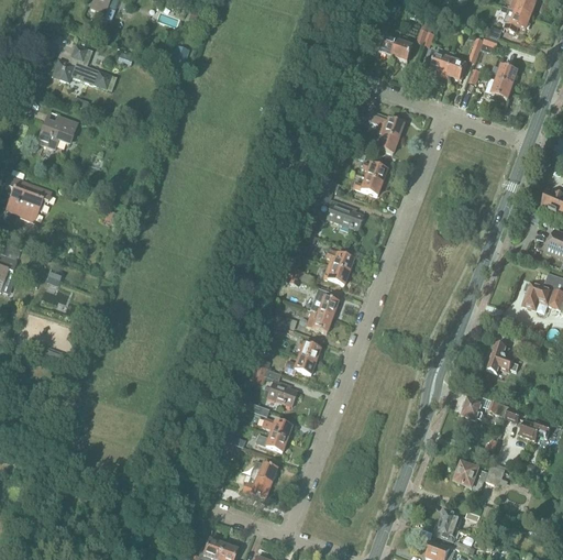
[(92,0),(90,8),(100,12),(98,17),(110,21),(114,10),(108,8),(110,0),(92,0)]
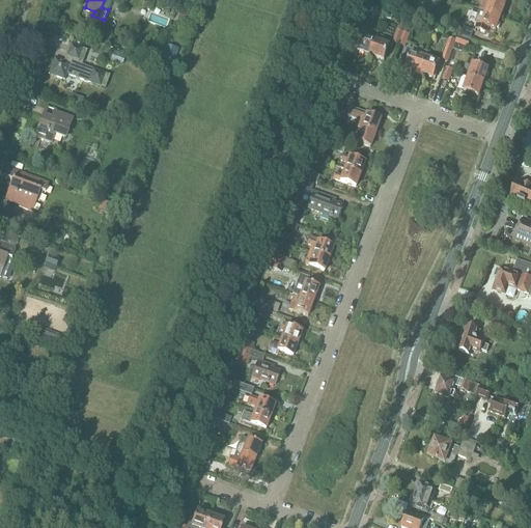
[(482,0),(480,7),(500,15),(505,2),(501,0),(482,0)]
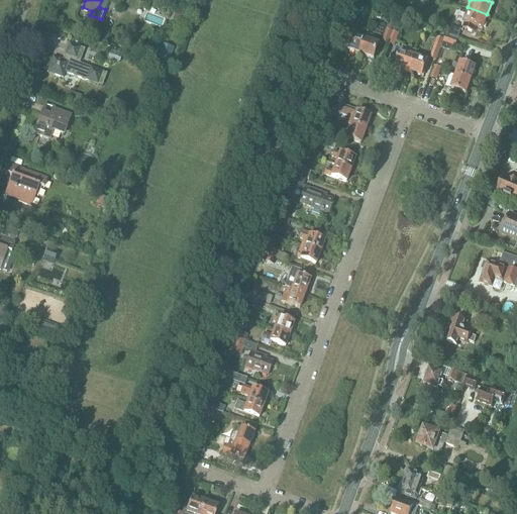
[(462,5),(461,10),(466,12),(463,19),(464,20),(462,25),(474,29),(476,23),(483,26),(487,14),(468,7),(462,5)]
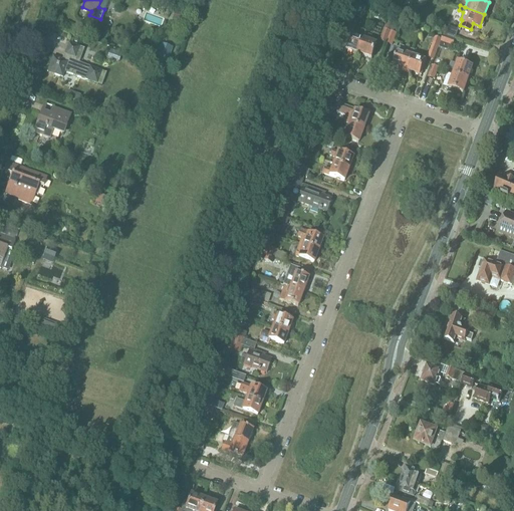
[(351,15),(350,14),(346,26),(352,28),(356,16),(355,16),(355,14),(351,13),(351,15)]
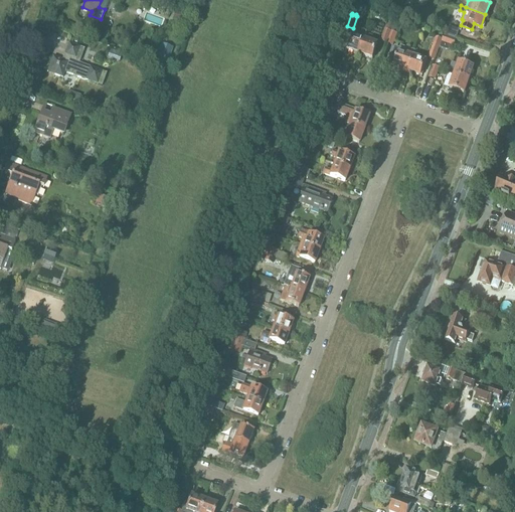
[(352,32),(347,47),(359,51),(365,36),(366,31),(367,29),(354,25),(353,28),(352,32)]
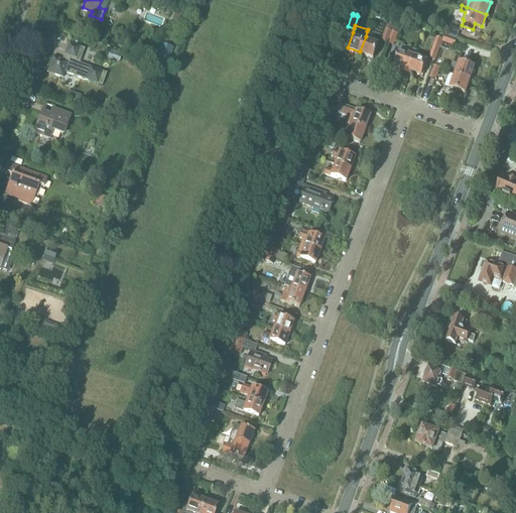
[(387,40),(391,29),(386,27),(382,38),(387,40)]
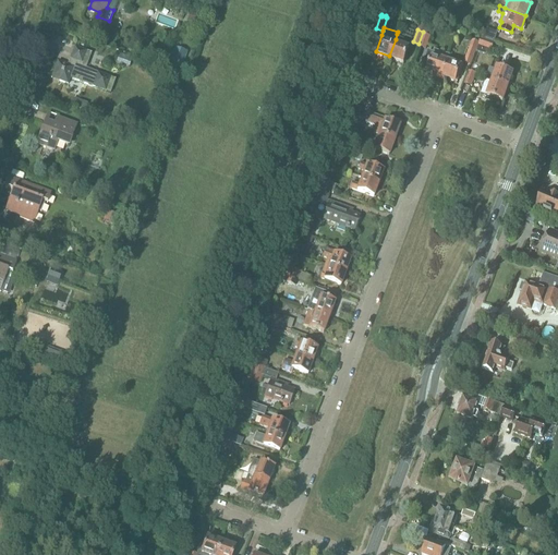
[(425,46),(429,33),(423,32),(419,44),(425,46)]
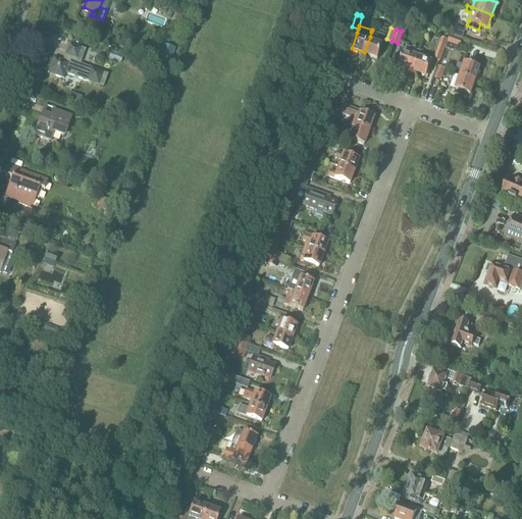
[(371,32),(370,37),(364,52),(377,56),(382,42),(375,40),(377,34),(371,32)]
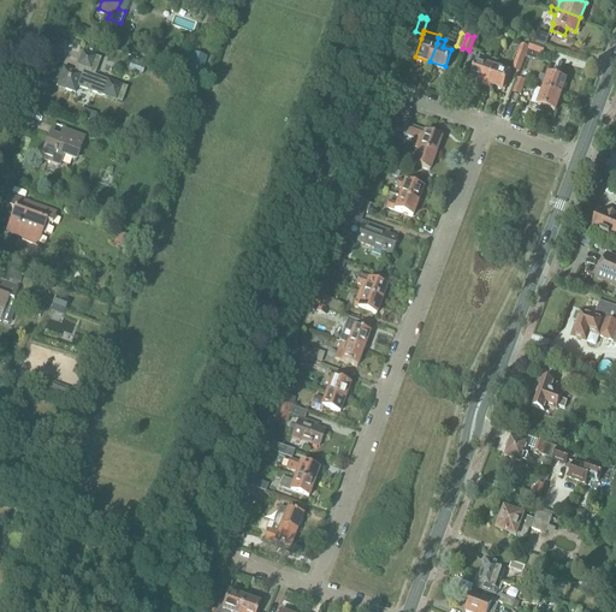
[(528,47),(542,52),(545,45),(531,40),(528,47)]
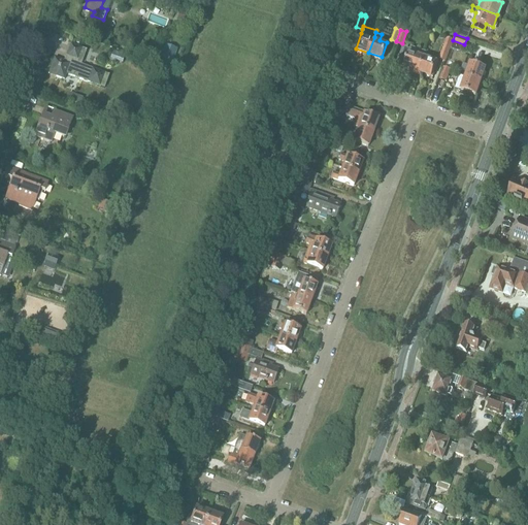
[(447,35),(443,45),(439,57),(444,59),(453,37),(447,35)]
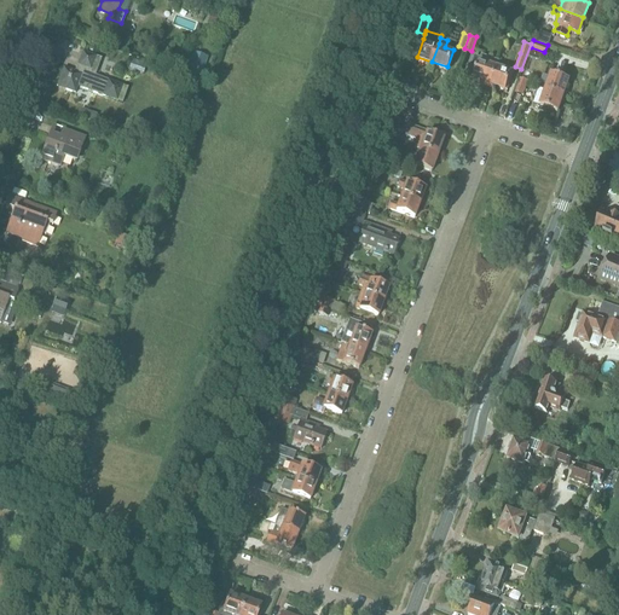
[(57,83),(75,90),(79,83),(117,98),(123,82),(90,70),(97,53),(82,48),(75,69),(64,65),(57,83)]
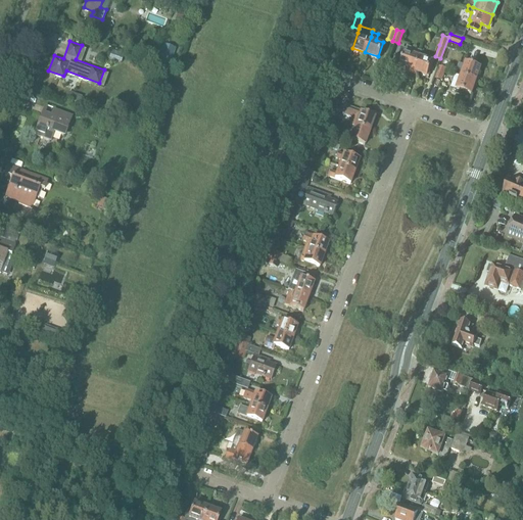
[(401,45),(395,63),(399,64),(399,65),(409,69),(410,67),(414,69),(420,52),(407,43),(406,46),(401,45)]
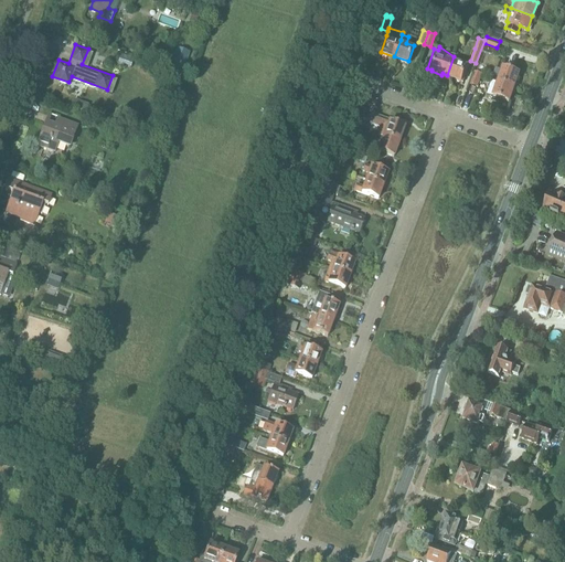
[(121,50),(118,60),(125,63),(128,53),(121,50)]
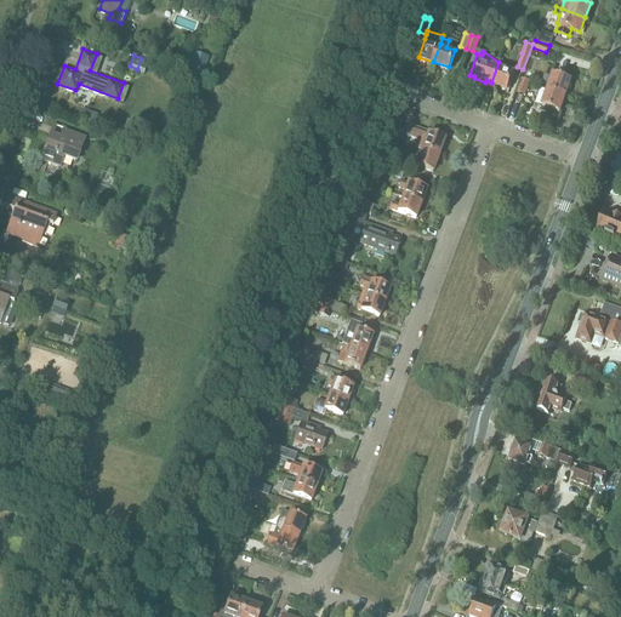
[(499,62),(491,83),(508,87),(514,70),(516,68),(512,67),(503,63),(499,62)]
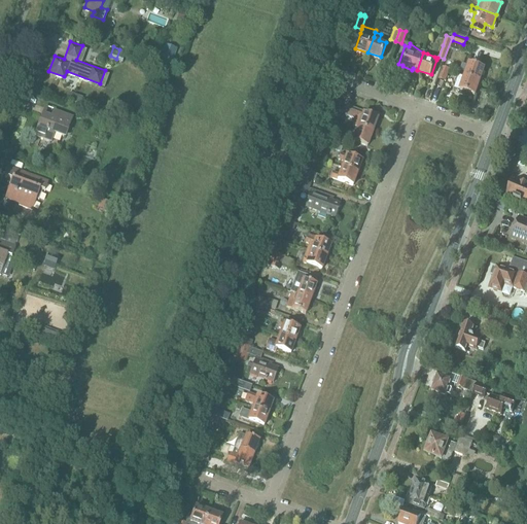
[(484,66),(467,60),(462,74),(464,74),(479,79),(484,66)]
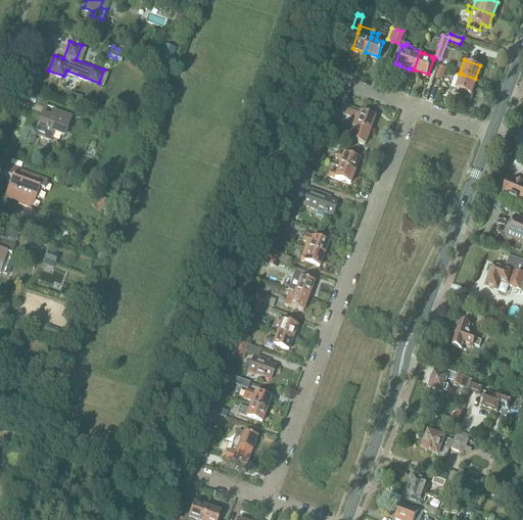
[(441,78),(445,66),(439,64),(435,76),(441,78)]
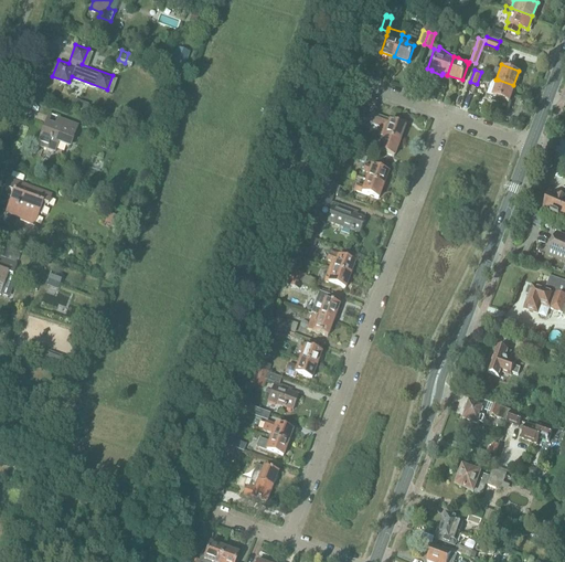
[(513,85),(498,80),(493,94),(509,99),(513,85)]
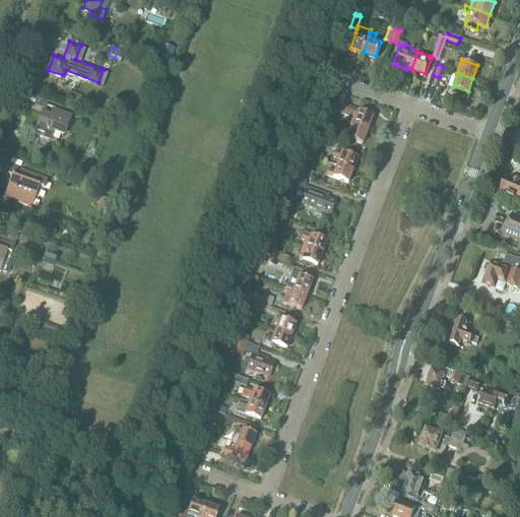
[(347,91),(328,84),(326,91),(344,99),(347,91)]
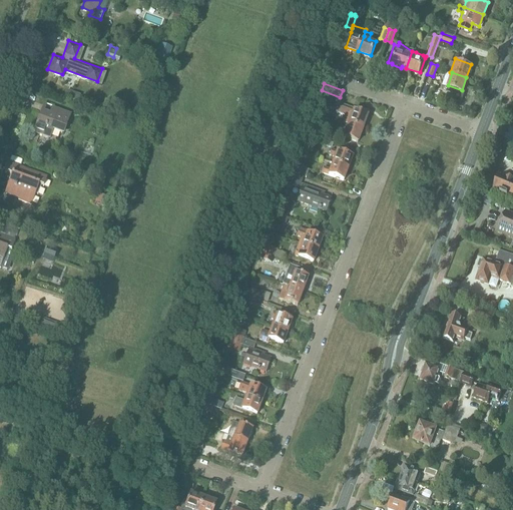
[(338,103),(336,109),(346,113),(343,119),(348,121),(362,126),(367,113),(355,109),(356,107),(340,101),(339,104),(338,103)]
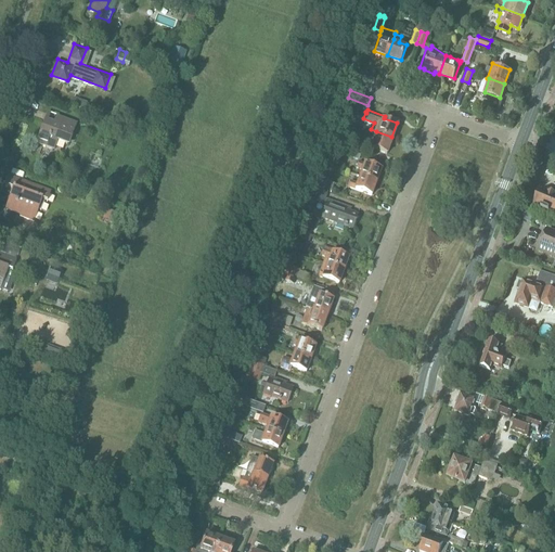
[(60,124),(46,118),(37,140),(54,146),(57,138),(68,142),(76,122),(62,116),(60,124)]
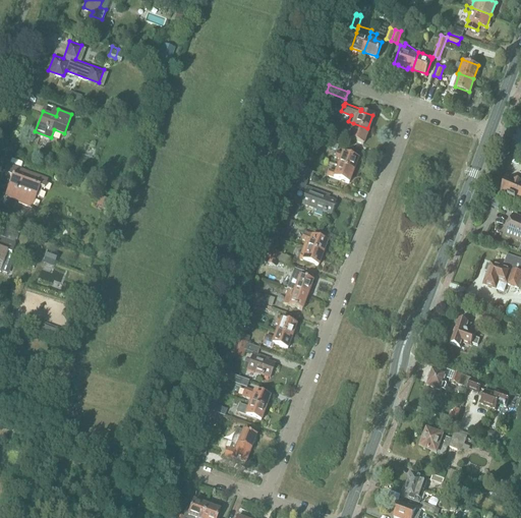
[(349,137),(362,142),(367,128),(353,123),(349,137)]
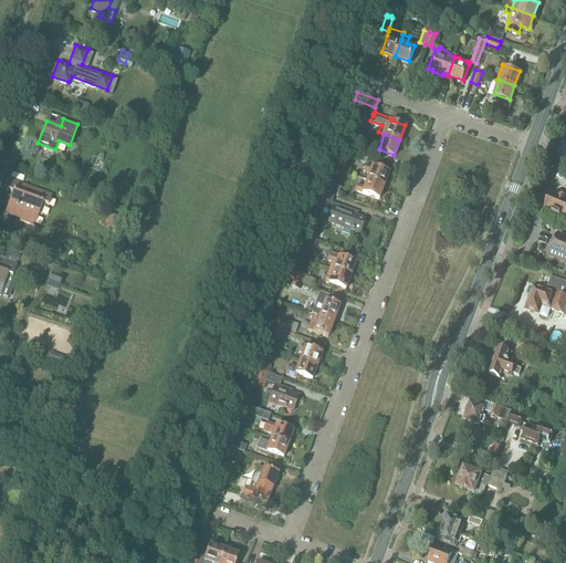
[(357,149),(371,154),(374,148),(359,143),(357,149)]
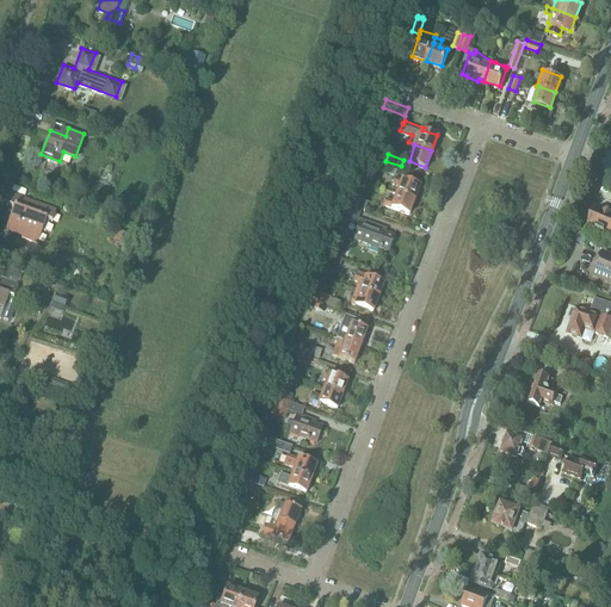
[(363,161),(376,166),(378,160),(365,155),(363,161)]
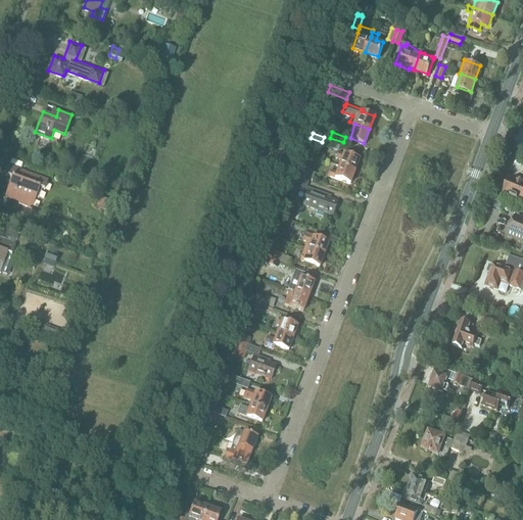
[(336,155),(341,157),(338,164),(353,170),(359,157),(338,150),(336,155)]
